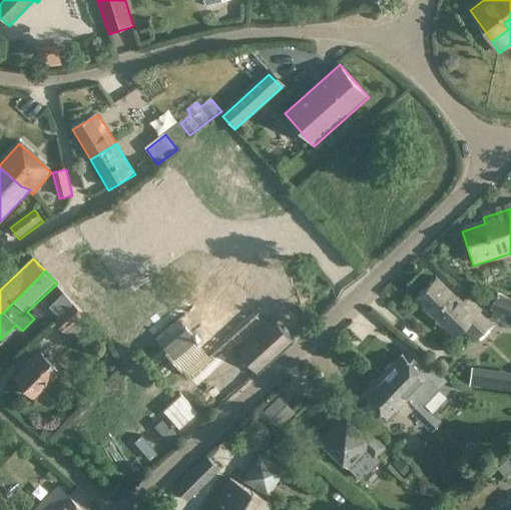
[(463,331),(475,343),(493,326),(481,314),(484,311),(469,297),(464,303),(438,278),(416,300),(455,339),(463,331)]
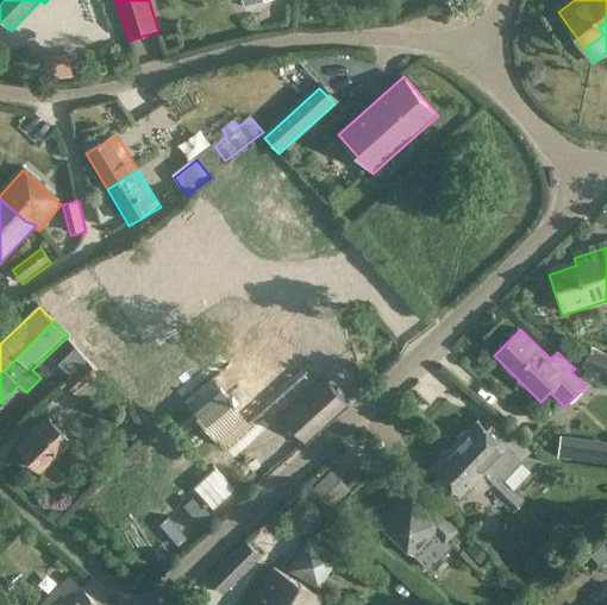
[(310,376),(267,336),(186,407),(224,451),(310,376)]
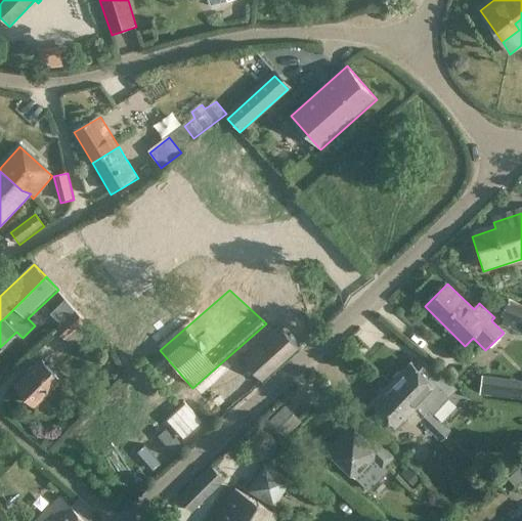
[(521,305),(510,300),(502,317),(506,319),(503,326),(521,334),(521,305)]
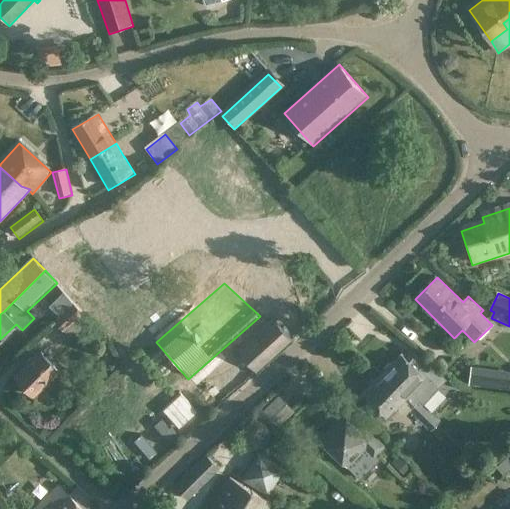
[(84,315),(74,305),(55,323),(65,334),(84,315)]
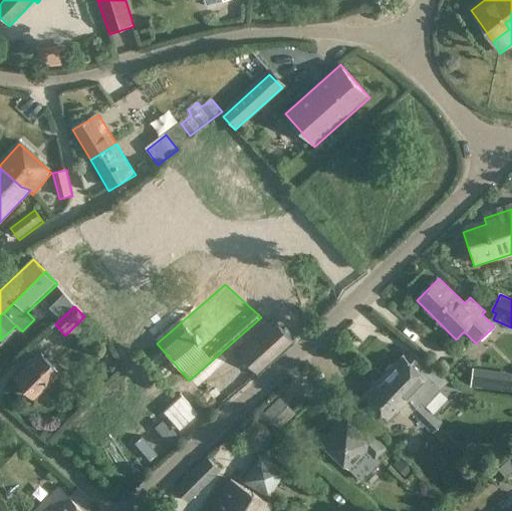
[(292,343),(274,323),(239,355),(257,375),(292,343)]
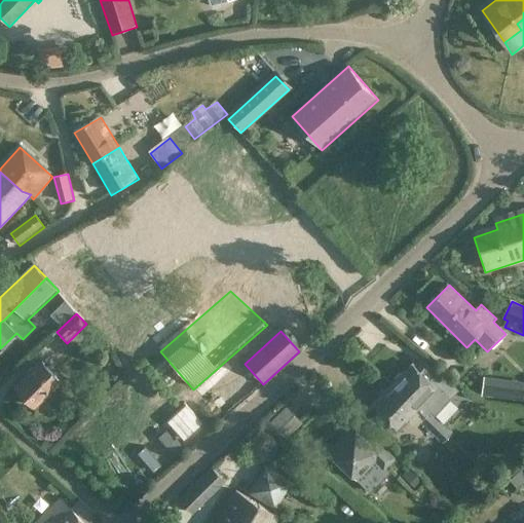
[(62,385),(41,365),(16,389),(36,410),(62,385)]
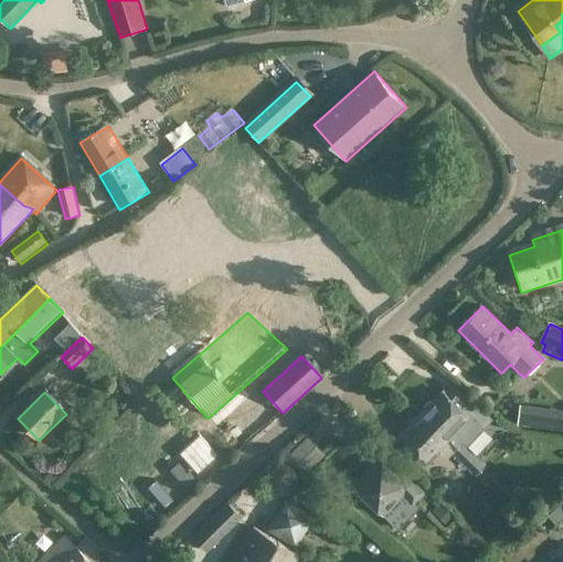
[(468,447),(488,427),(491,424),(454,396),(449,401),(442,394),(421,416),(458,451),(465,444),(468,447)]
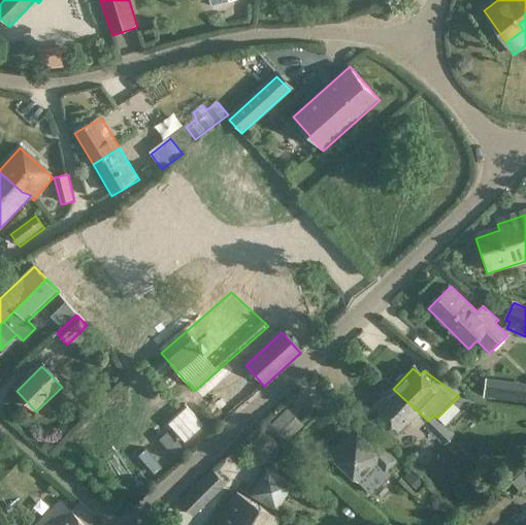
[(525,385),(487,380),(485,399),(525,404),(525,385)]
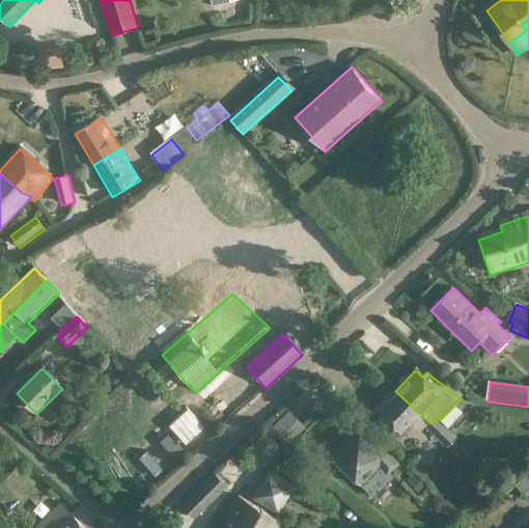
[(430,423),(395,391),(377,412),(400,435),(412,423),(421,433),(426,427),(437,438),(447,427),(440,420),(437,417),(430,423)]
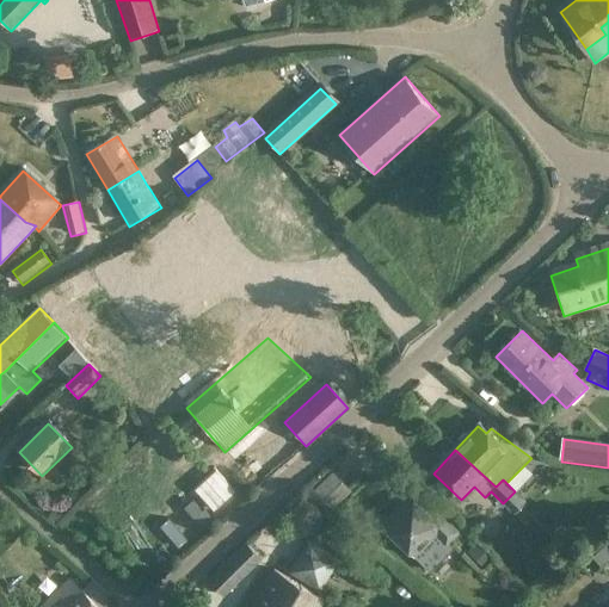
[(515,491),(503,503),(516,516),(528,503),(515,491)]
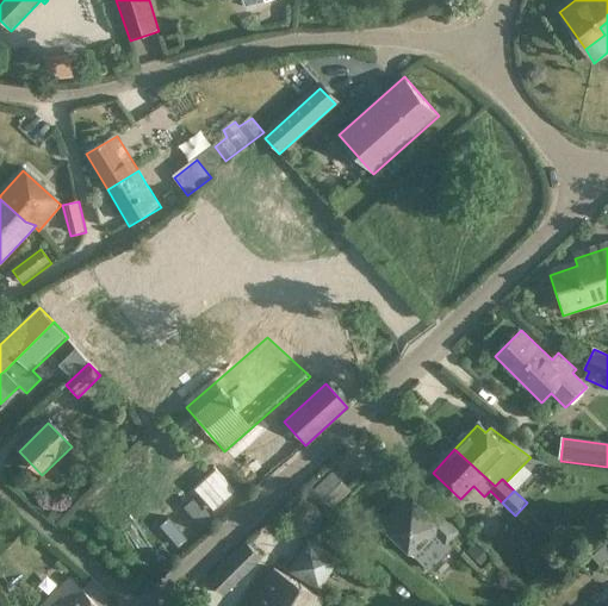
[(457,535),(414,493),(382,526),(428,573),(451,550),(446,545),(457,535)]
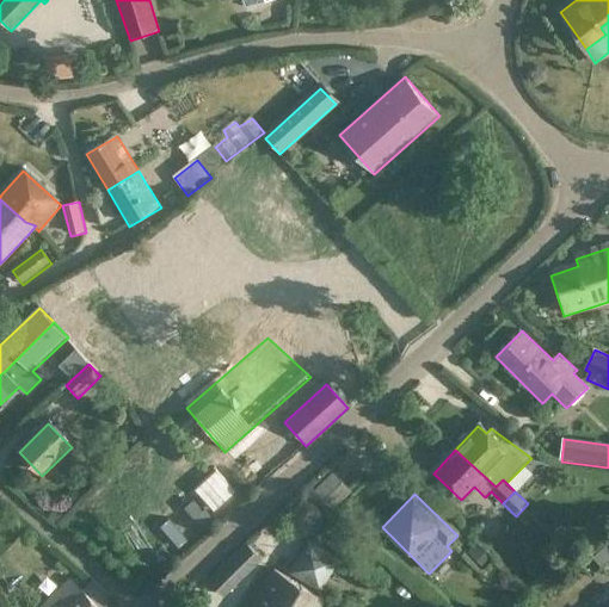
[(339,562),(309,544),(293,573),(323,590),(339,562)]
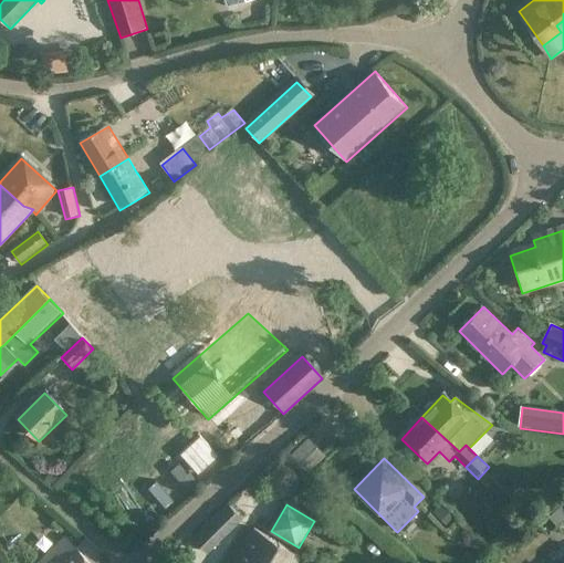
[(444,504),(435,513),(448,527),(458,518),(444,504)]
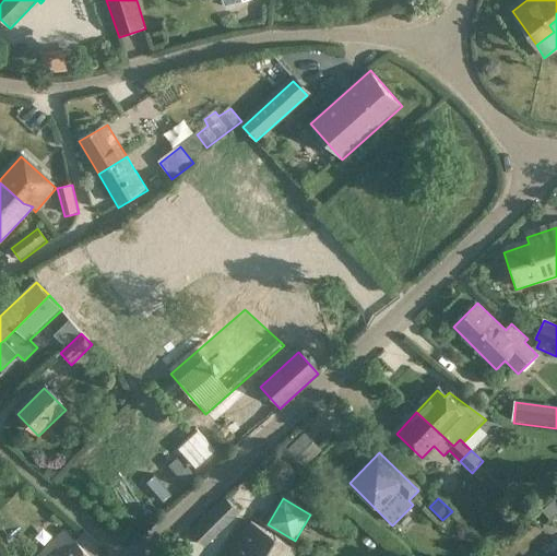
[(240,515),(224,499),(190,533),(205,549),(240,515)]
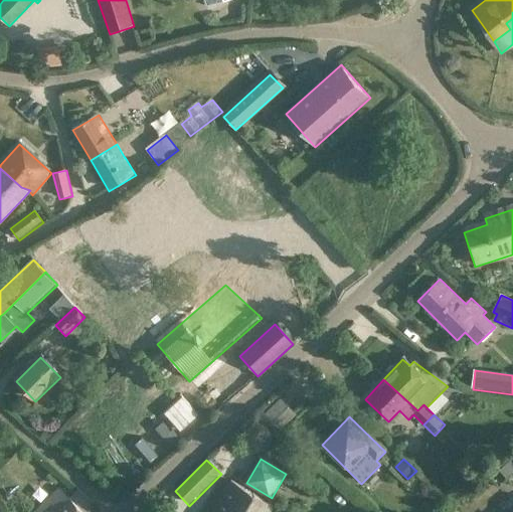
[(457,481),(447,491),(456,500),(466,490),(457,481)]
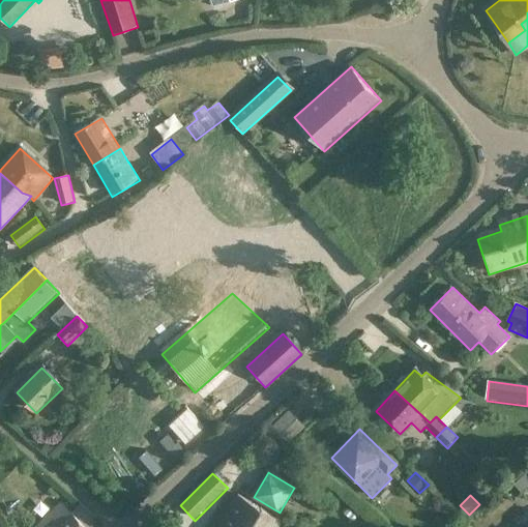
[(237,498),(220,526),(282,526),(283,525),(237,498)]
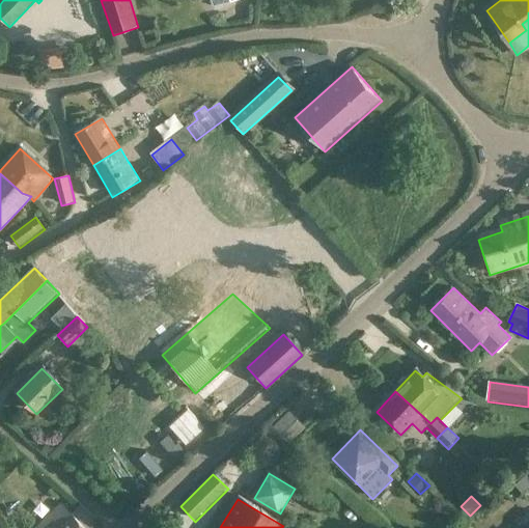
[(80,507),(72,516),(61,505),(37,527),(93,527),(98,524),(80,507)]
